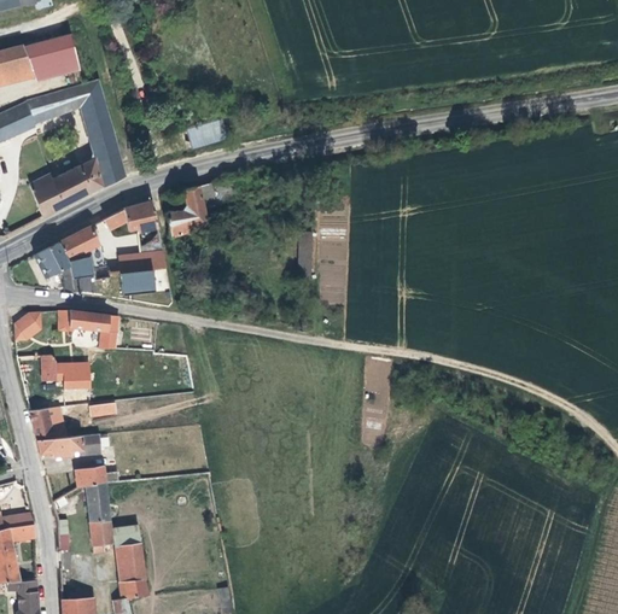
[(0,0),(0,10),(23,4),(23,7),(33,4),(34,9),(35,10),(50,5),(48,0),(0,0)]
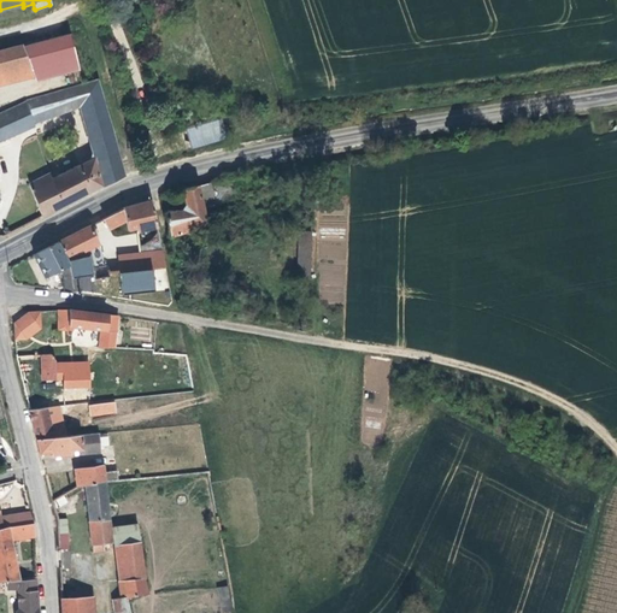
[(66,37),(21,48),(31,78),(34,83),(77,71),(66,37)]
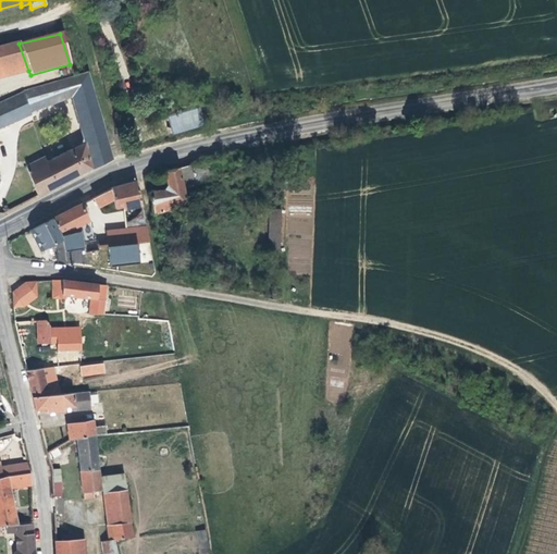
[(19,44),(0,48),(0,77),(28,71),(19,44)]
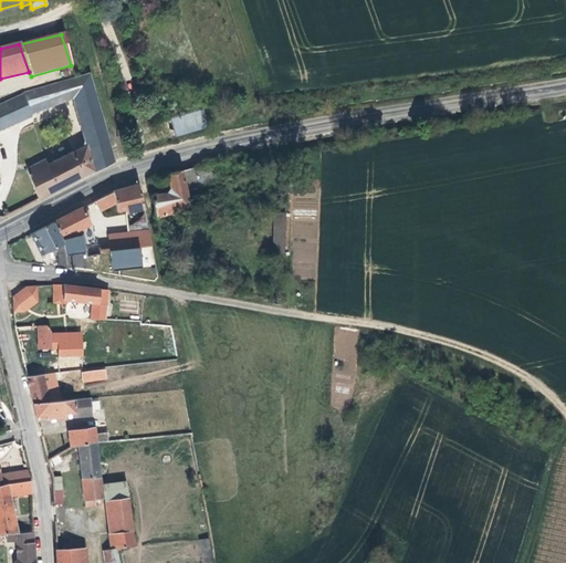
[(111,163),(86,73),(21,97),(20,95),(0,103),(0,129),(29,117),(28,115),(71,100),(91,173),(111,163)]
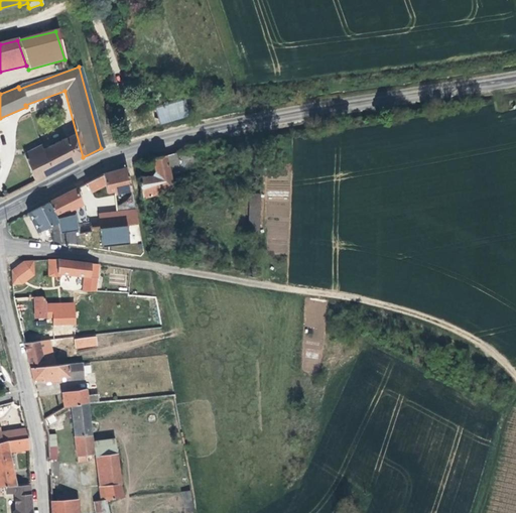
[(190,114),(185,99),(154,106),(158,122),(190,114)]
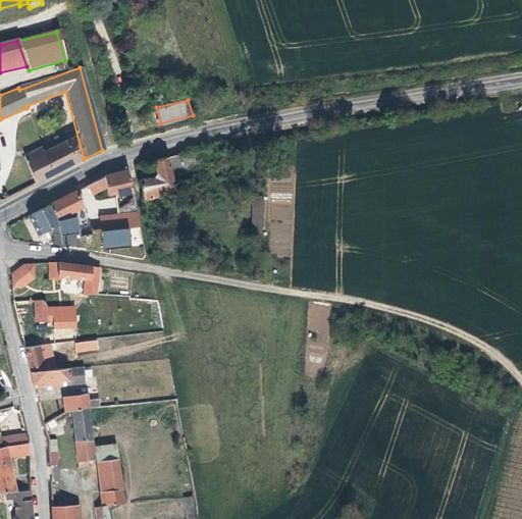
[(75,163),(84,159),(77,136),(65,142),(75,163)]
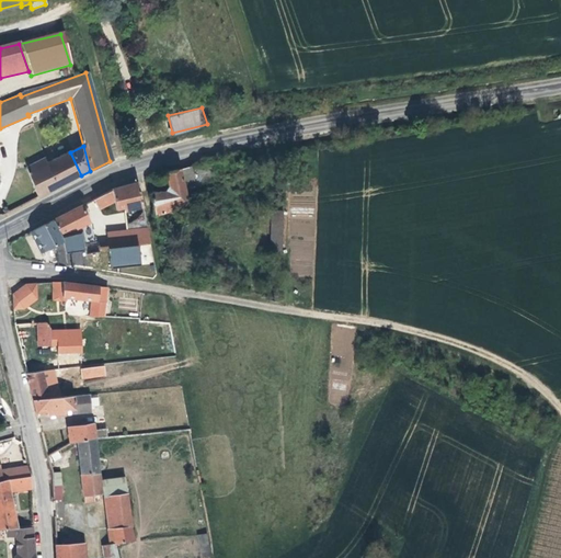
[(81,175),(70,152),(45,163),(43,158),(24,169),(36,200),(81,175)]
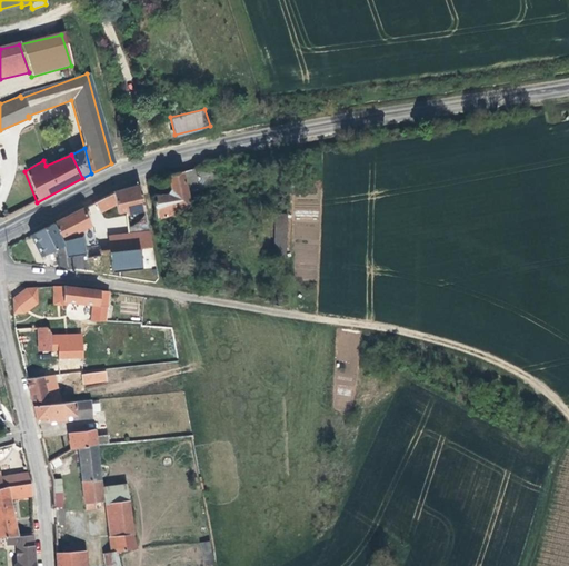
[(189,171),(192,191),(202,189),(198,169),(189,171)]
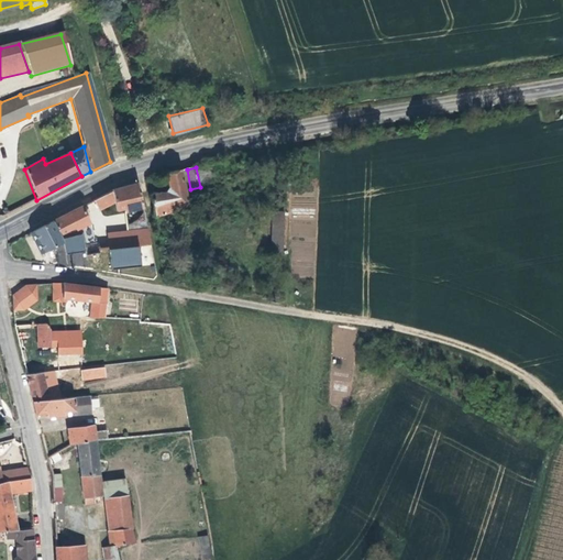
[(180,191),(190,189),(187,169),(175,172),(176,174),(163,177),(166,190),(164,195),(147,198),(152,218),(184,208),(180,191)]
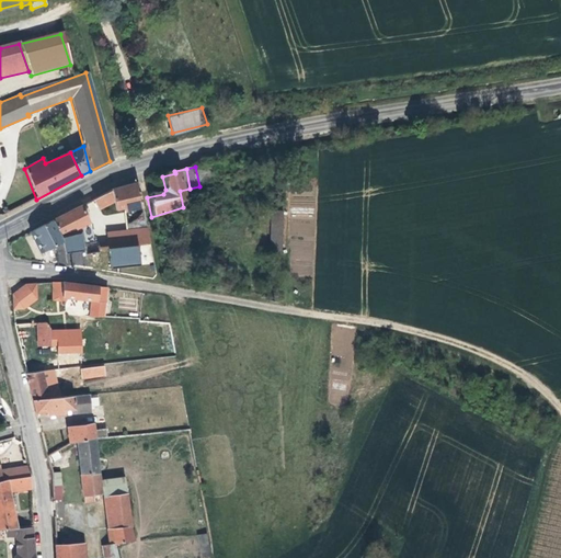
[(118,189),(111,193),(114,206),(115,211),(116,212),(123,209),(123,215),(124,216),(128,215),(127,211),(140,207),(136,186),(134,183),(118,189)]
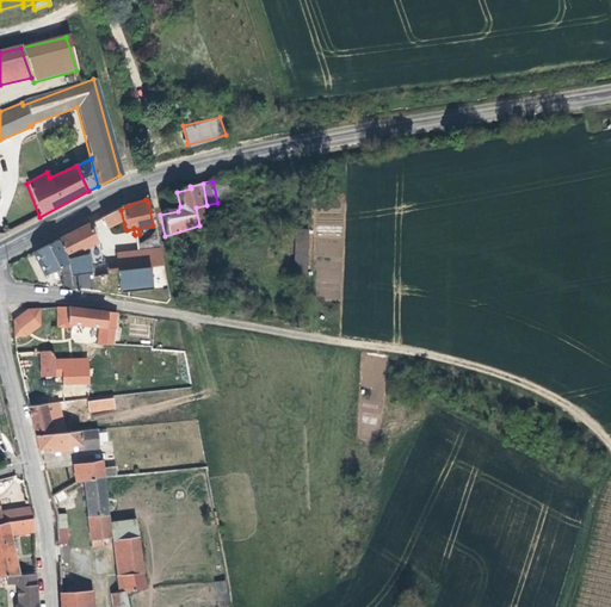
[(118,224),(119,227),(124,224),(121,210),(102,220),(106,230),(118,224)]
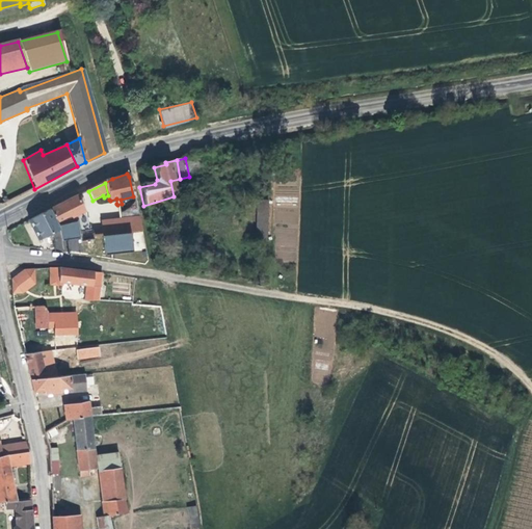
[(109,200),(108,195),(104,197),(103,195),(92,201),(96,206),(109,200)]
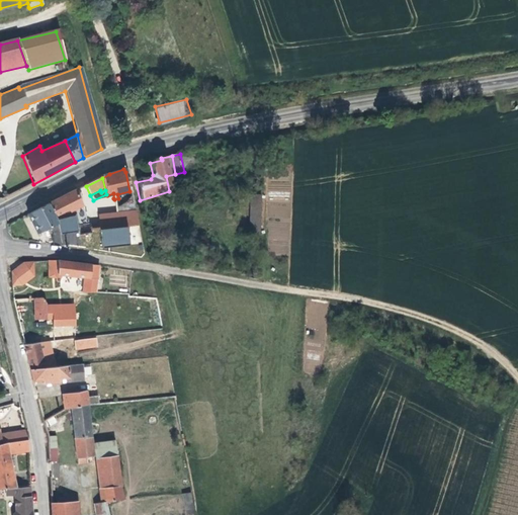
[(74,191),(49,204),(54,216),(68,209),(69,211),(81,205),(74,191)]
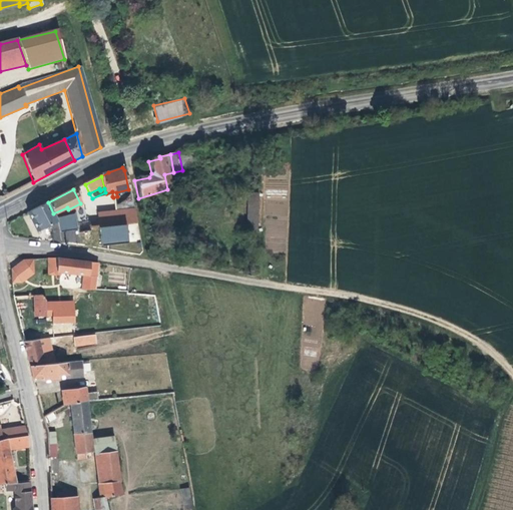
[(248,229),(259,229),(259,190),(248,190),(248,229)]
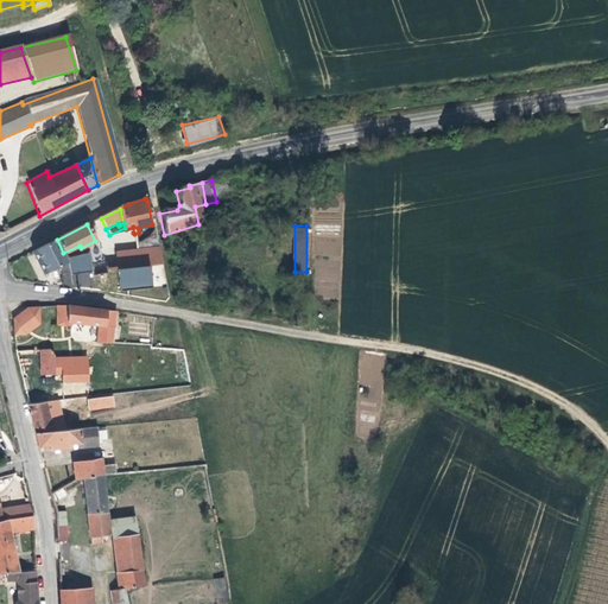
[(63,253),(57,240),(35,252),(44,273),(67,262),(63,253)]
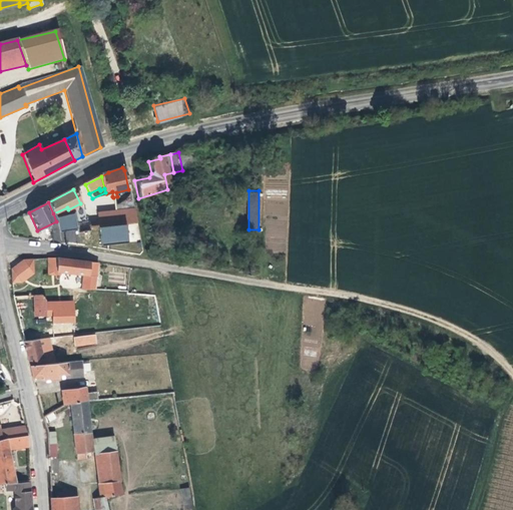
[(99,227),(136,223),(132,209),(97,213),(99,227)]
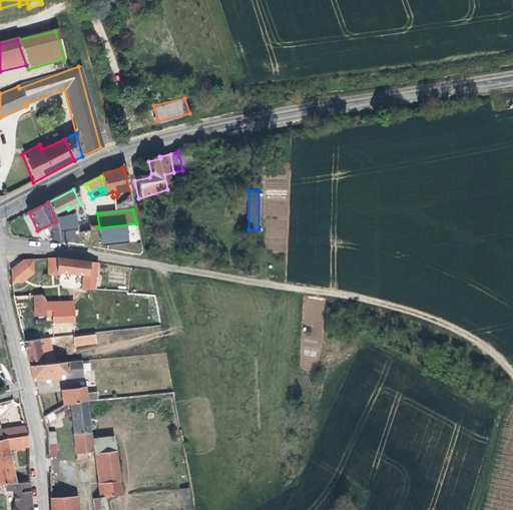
[(89,228),(99,227),(97,213),(87,214),(89,228)]
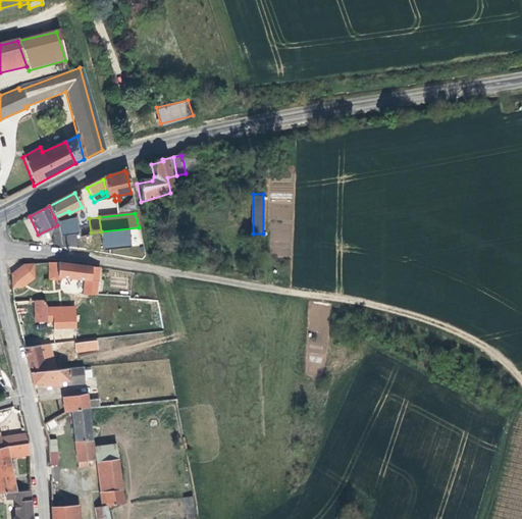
[(291,220),(270,220),(270,253),(291,253),(291,220)]
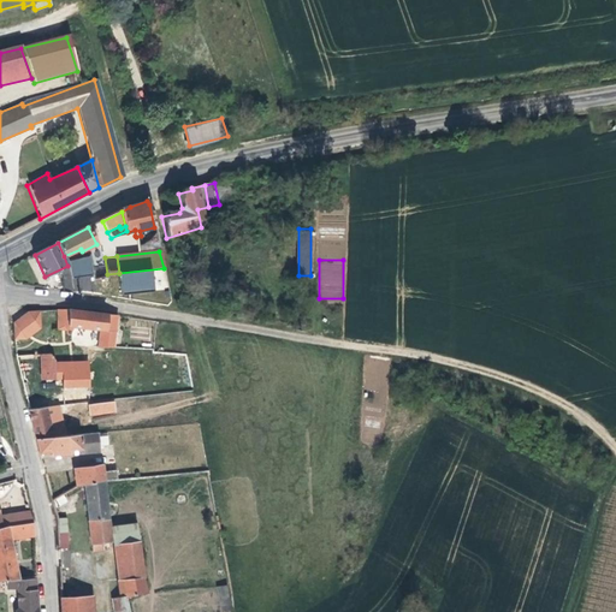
[(110,346),(114,316),(67,310),(67,321),(60,327),(71,330),(71,326),(98,330),(95,346),(110,346)]
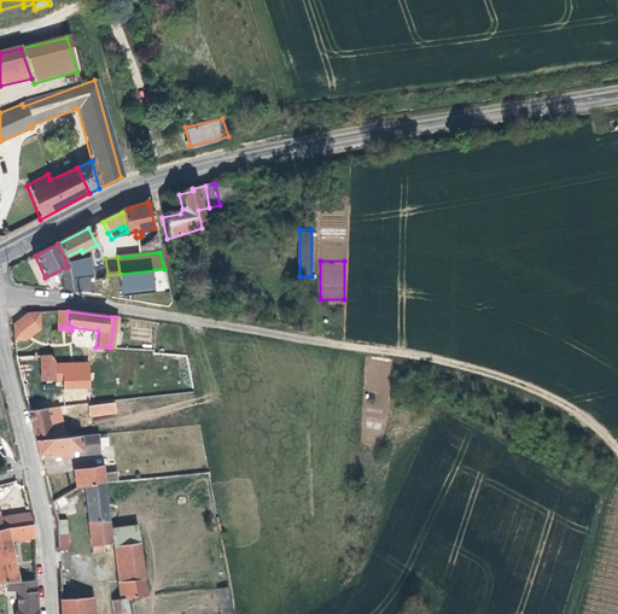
[(12,328),(13,340),(25,340),(38,329),(38,313),(23,313),(12,328)]
